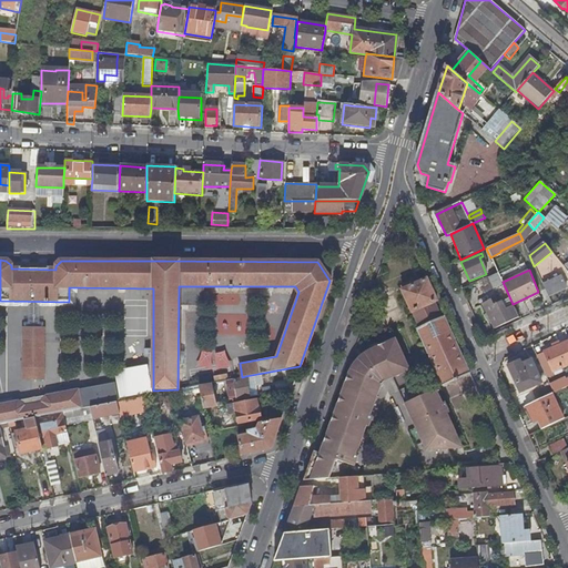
[(498,273),(488,277),(494,290),(504,284),(503,282),(498,273)]
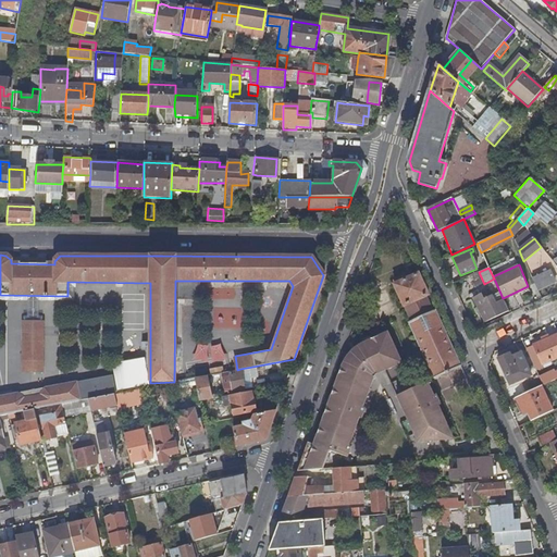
[(533,280),(537,289),(556,281),(551,271),(533,280)]
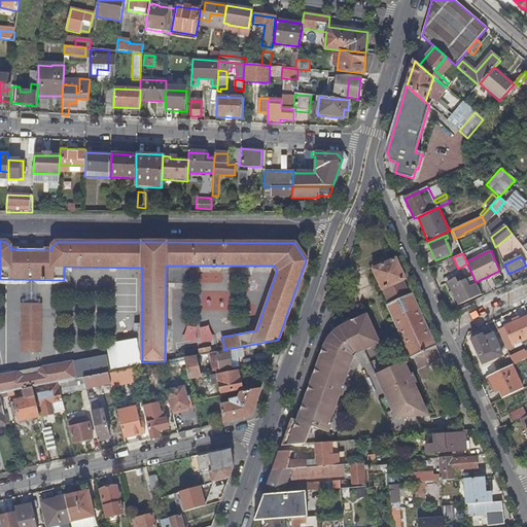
[(387,304),(398,299),(392,285),(405,279),(395,257),(372,269),(387,304)]
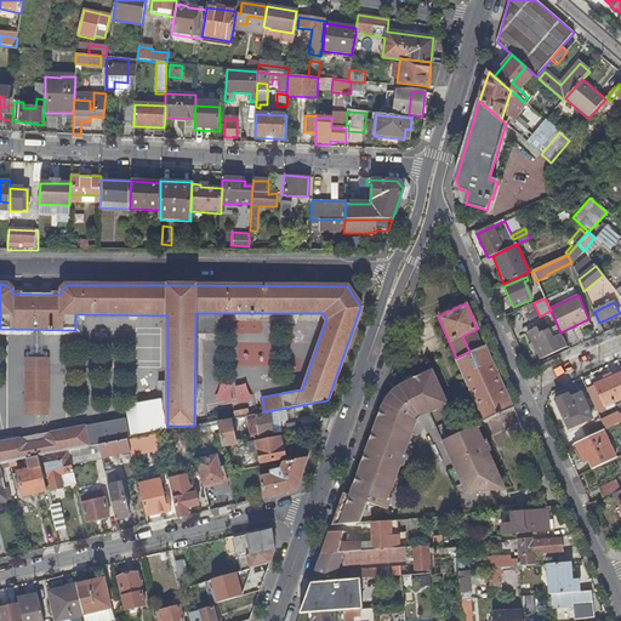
[(528,334),(542,366),(569,353),(569,351),(567,346),(553,351),(542,326),(528,334)]
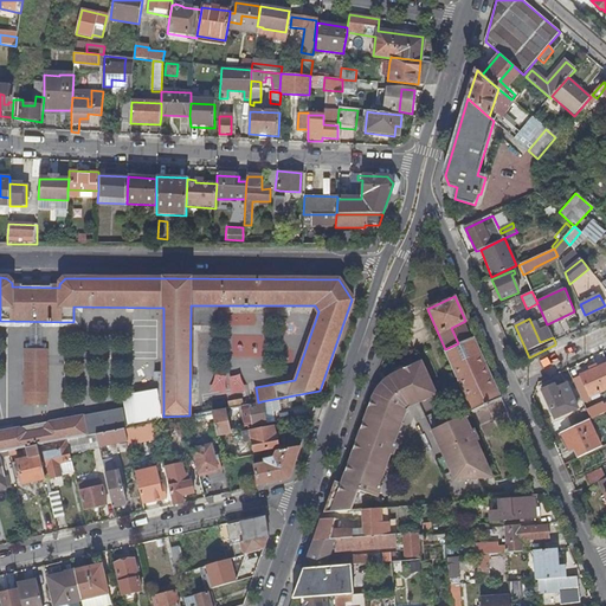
[(458,343),(445,349),(443,350),(471,412),(501,398),(472,336),(458,343)]
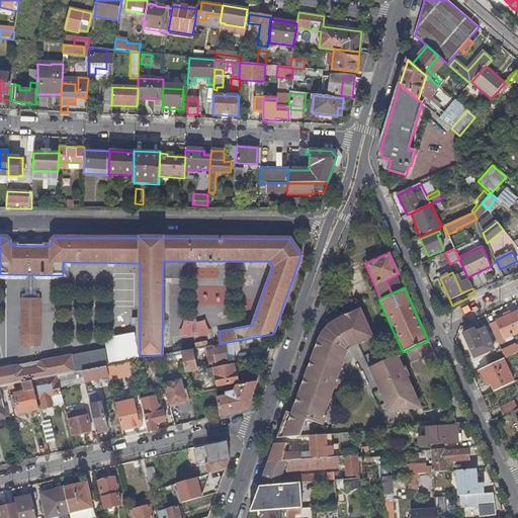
[(39,336),(39,299),(21,299),(21,335),(39,336)]
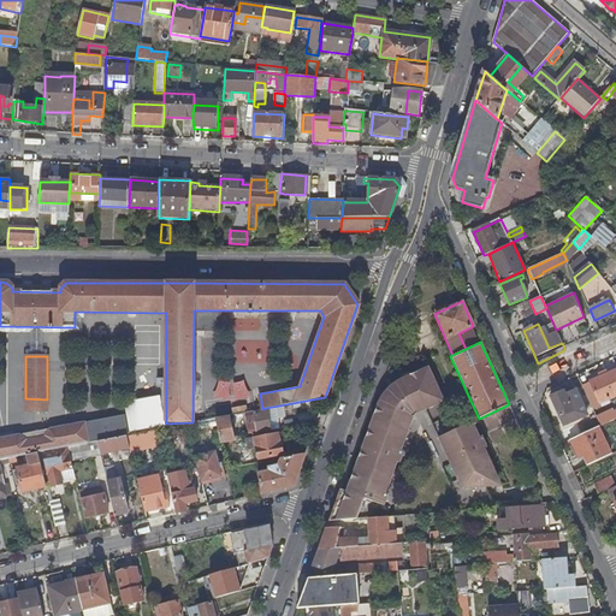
[(615,369),(590,383),(599,403),(615,395),(615,369)]
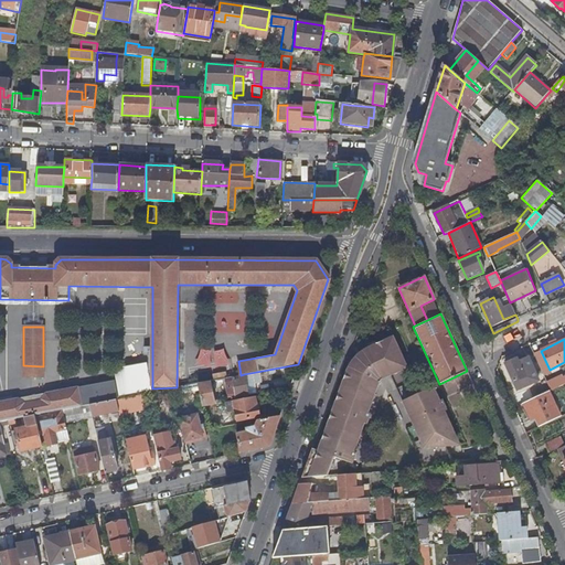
[(393,340),(375,348),(376,350),(370,353),(363,355),(359,358),(354,361),(350,366),(349,370),(344,382),(342,381),(334,404),(338,405),(336,414),(331,413),(320,444),(324,445),(321,454),(311,450),(301,480),(330,477),(337,459),(353,465),(381,385),(379,385),(380,382),(382,381),(388,377),(390,380),(407,372),(393,340)]
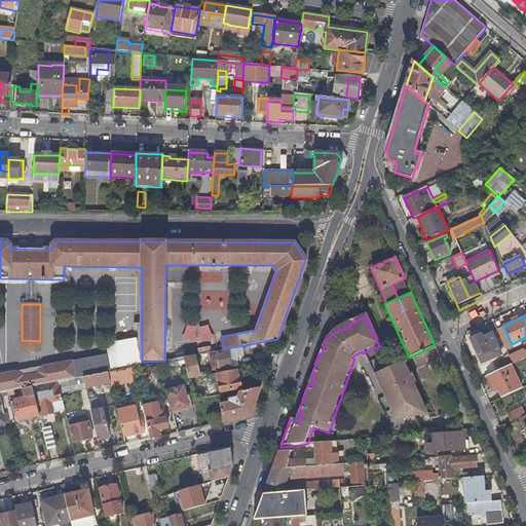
[(202,339),(208,339),(210,328),(184,324),(181,340),(201,343),(202,339)]
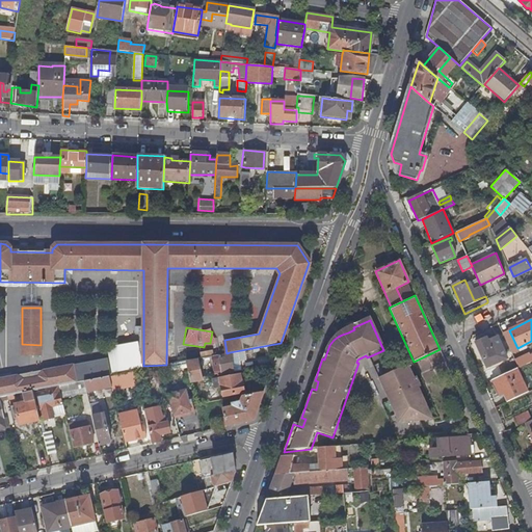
[(486,339),(476,343),(487,367),(507,360),(497,338),(487,342),(486,339)]
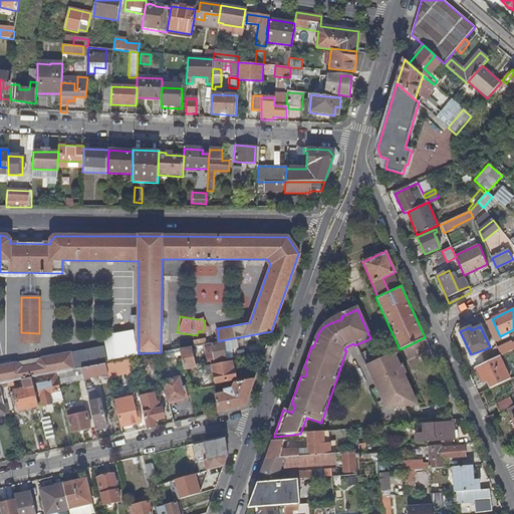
[(136,356),(131,336),(103,340),(107,361),(136,356)]
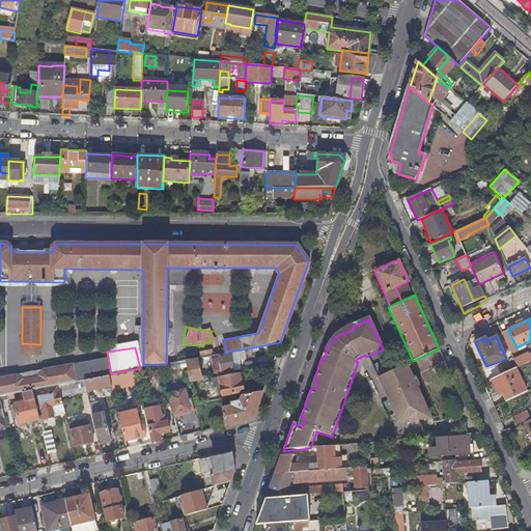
[(530,350),(513,358),(516,367),(530,360),(530,350)]
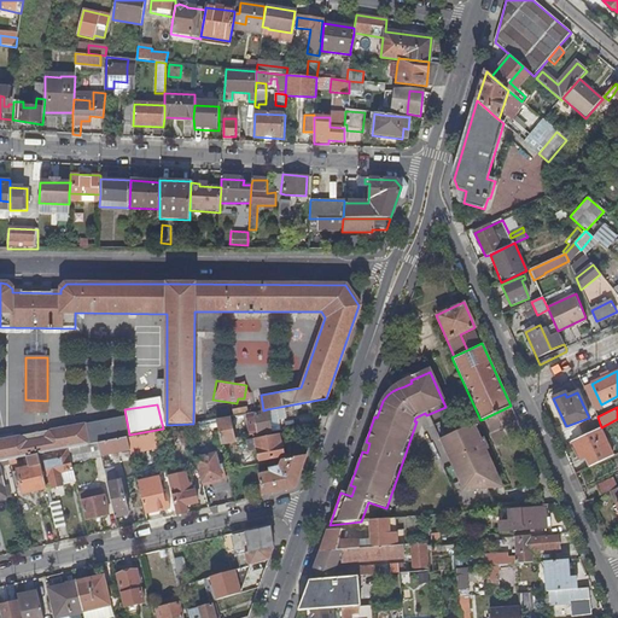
[(270,432),(267,409),(263,410),(243,414),(243,418),(248,418),(250,427),(254,427),(254,430),(257,429),(258,433),(270,432)]
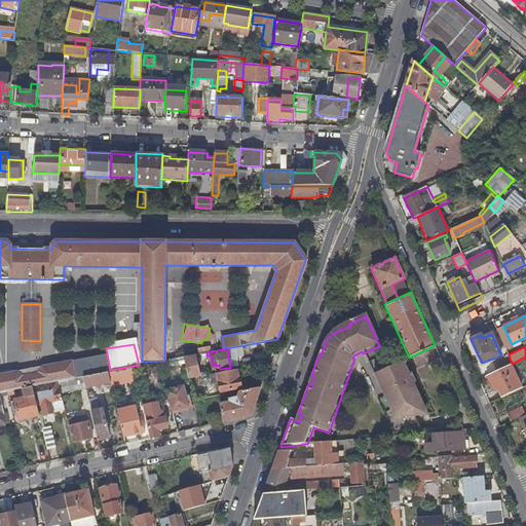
[(0,391),(6,390),(7,390),(12,389),(33,386),(46,383),(58,381),(82,376),(108,372),(105,353),(0,374),(0,391)]
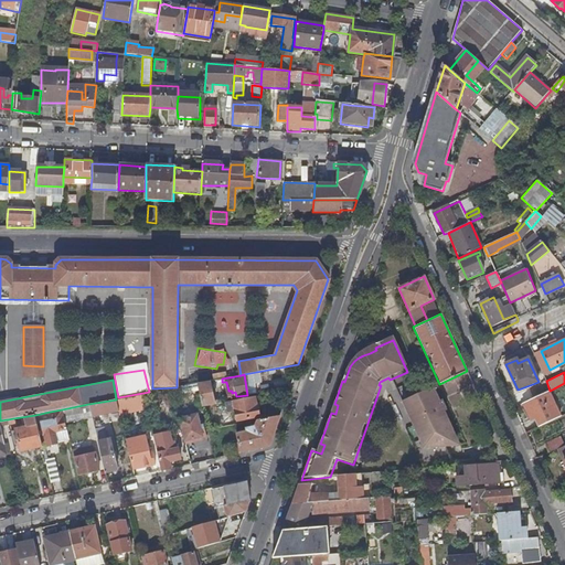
[(196,383),(202,406),(214,404),(209,381),(196,383)]
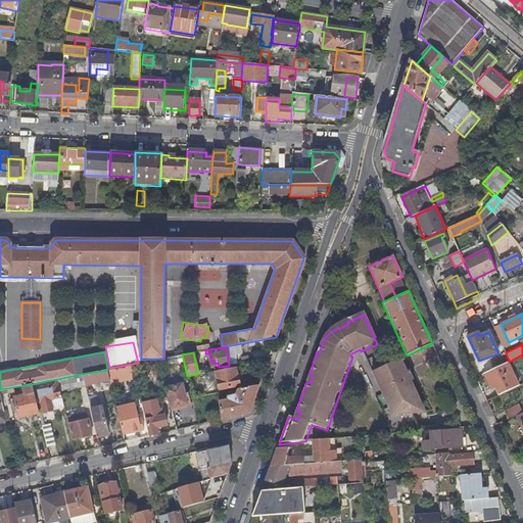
[(398,358),(370,370),(376,384),(378,383),(382,391),(380,392),(386,407),(389,406),(392,412),(420,410),(413,394),(415,393),(409,379),(411,378),(408,370),(406,371),(398,358)]
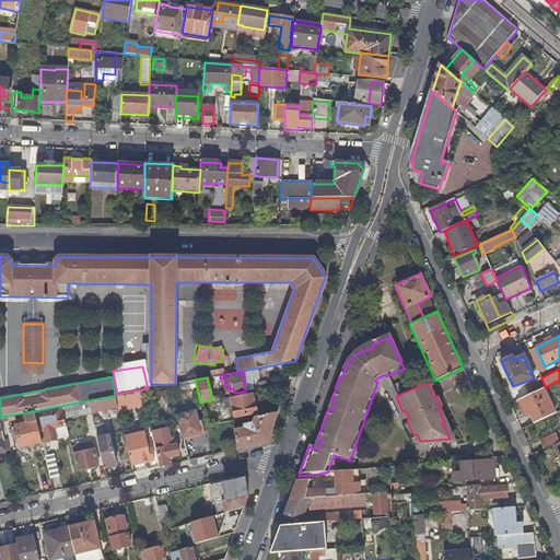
[(528,416),(533,423),(553,413),(543,388),(518,400),(525,417),(528,416)]
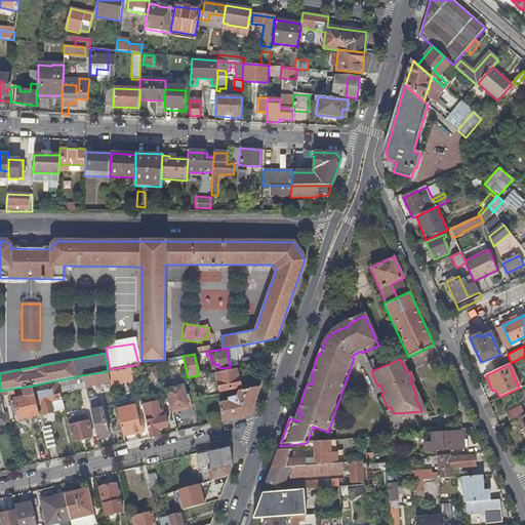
[(108,371),(110,380),(135,375),(133,366),(108,371)]
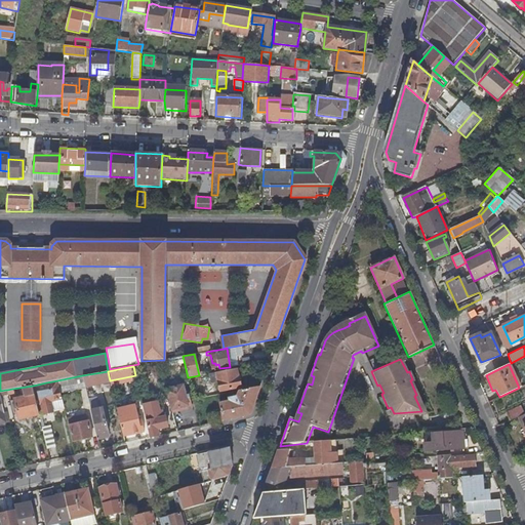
[(236,376),(235,368),(208,373),(211,384),(218,382),(220,390),(240,387),(238,376),(236,376)]
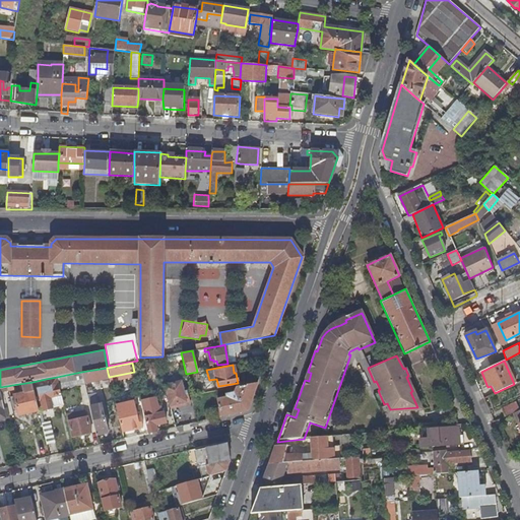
[(81,372),(83,384),(109,379),(109,377),(107,368),(81,372)]
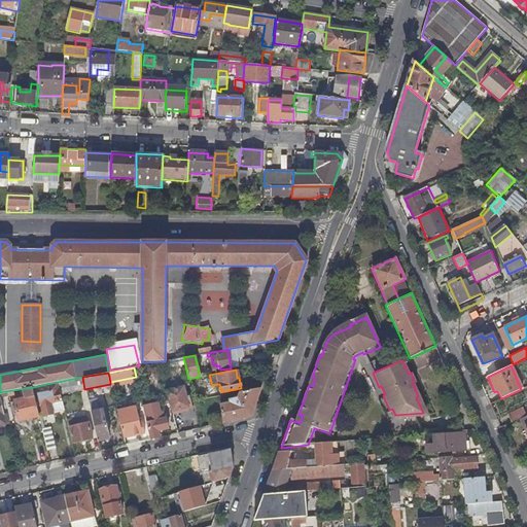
[(43,415),(53,413),(50,401),(62,399),(58,382),(46,384),(48,392),(38,394),(43,415)]
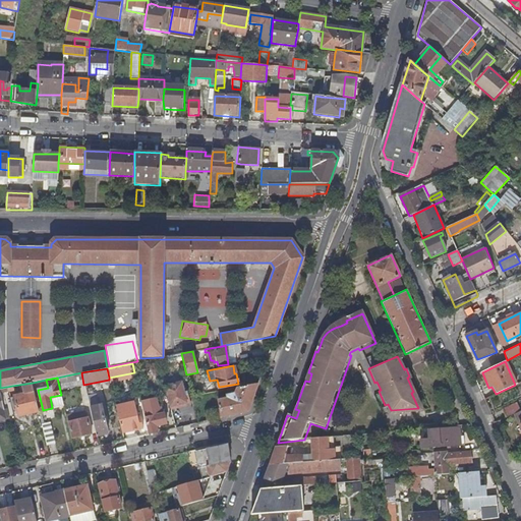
[(165,386),(170,407),(187,403),(182,382),(165,386)]
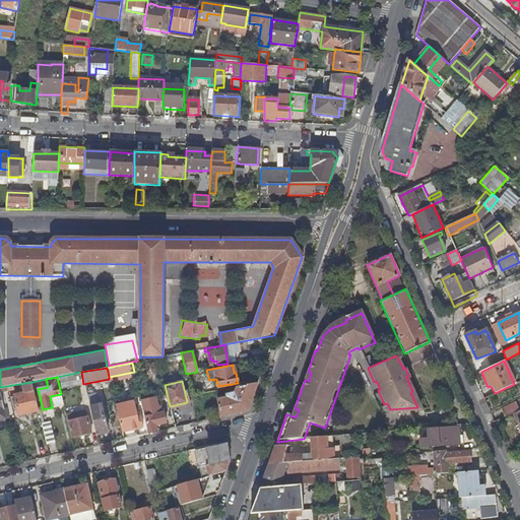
[(218,400),(222,415),(245,411),(251,403),(258,384),(237,387),(236,393),(223,396),(223,399),(218,400)]
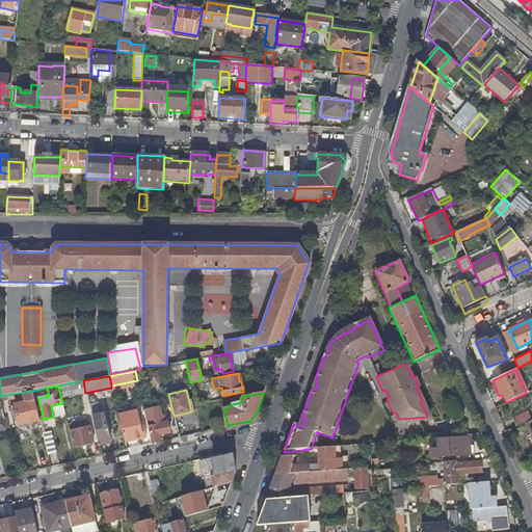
[(20,425),(40,421),(34,400),(16,404),(20,425)]
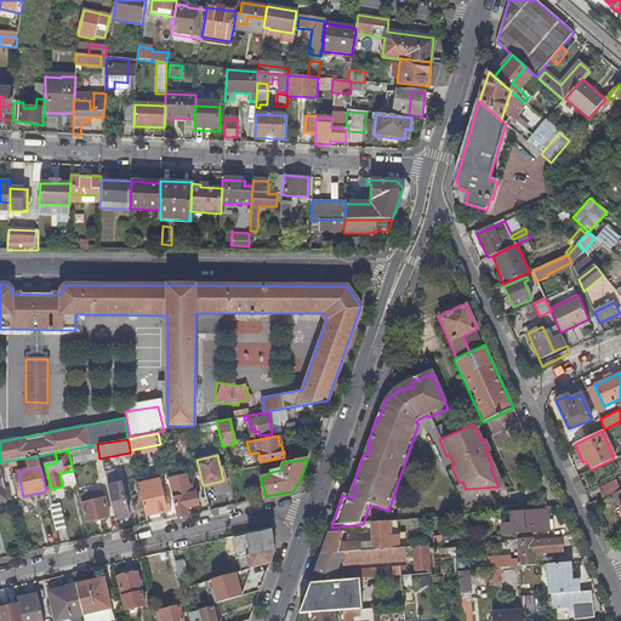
[(62,486),(75,483),(73,471),(60,473),(62,486)]
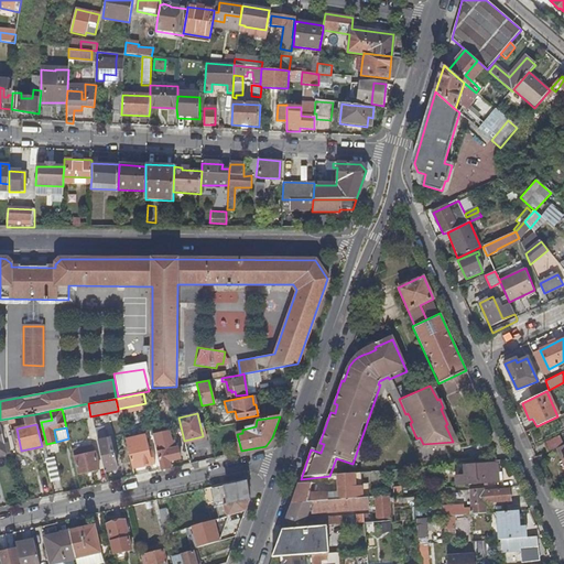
[(97,442),(106,440),(102,427),(94,429),(97,442)]
